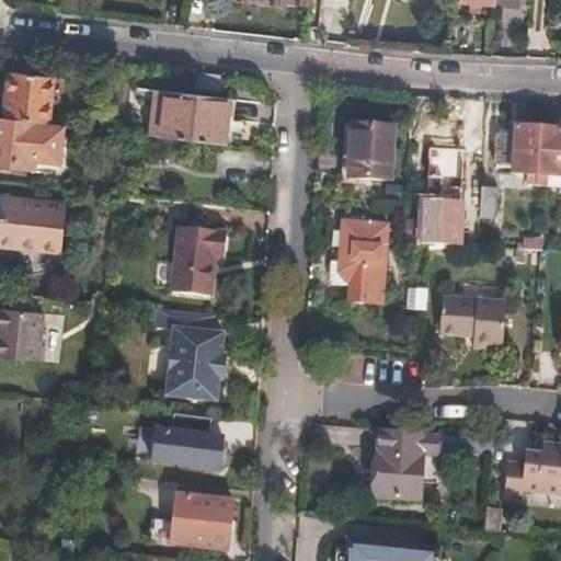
[(473,9),(482,10),(483,3),(495,4),(495,0),(464,0),(464,2),(473,3),(473,9)]
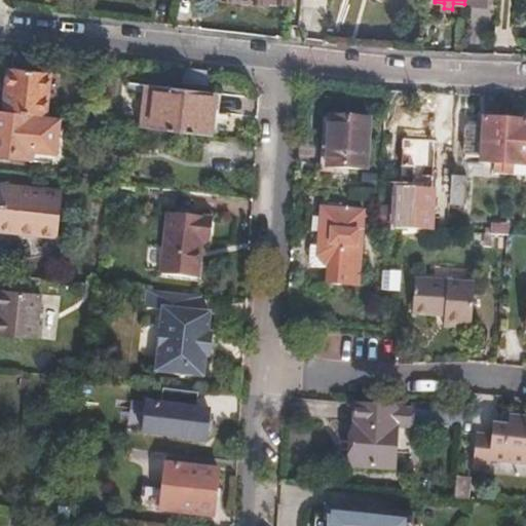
[(0,92),(0,110),(39,115),(44,73),(4,68),(0,92)]
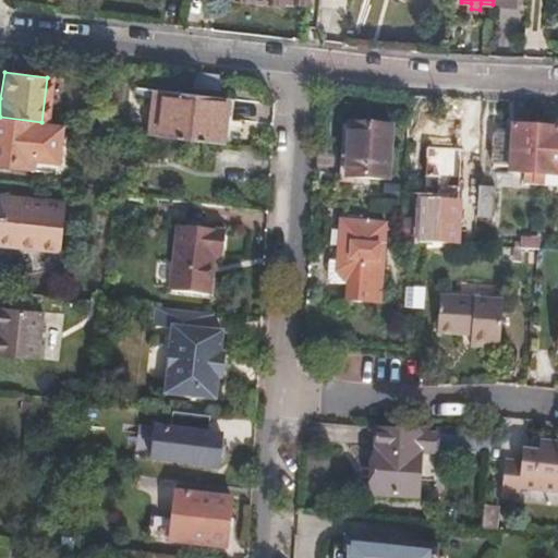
[(148,135),(158,136),(165,91),(154,89),(148,135)]
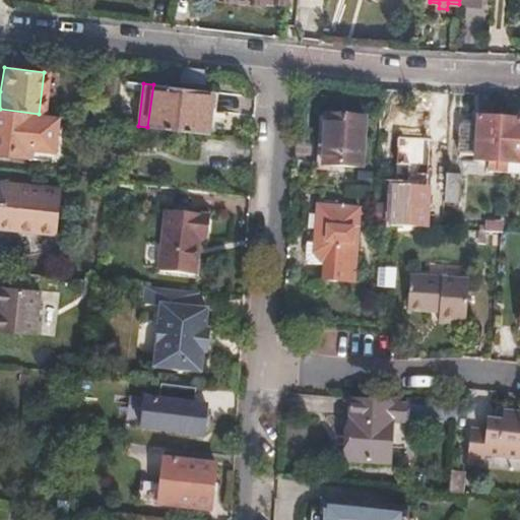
[(147,127),(207,134),(212,91),(153,84),(147,127)]
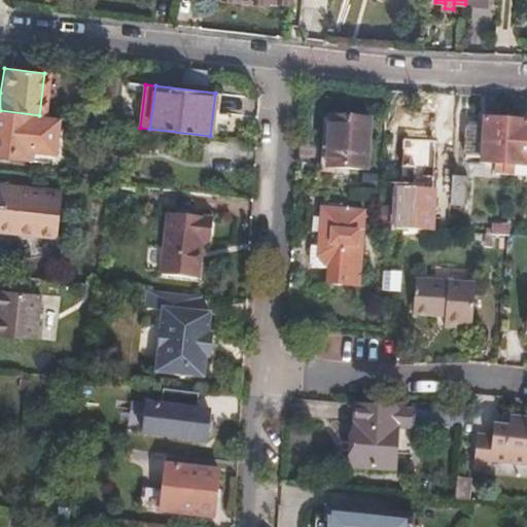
[(0,129),(36,134),(39,115),(0,110),(0,129)]
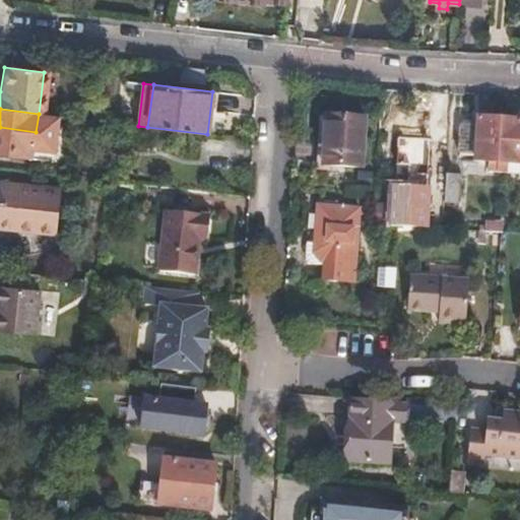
[(458,170),(519,175),(519,115),(461,113),(458,170)]
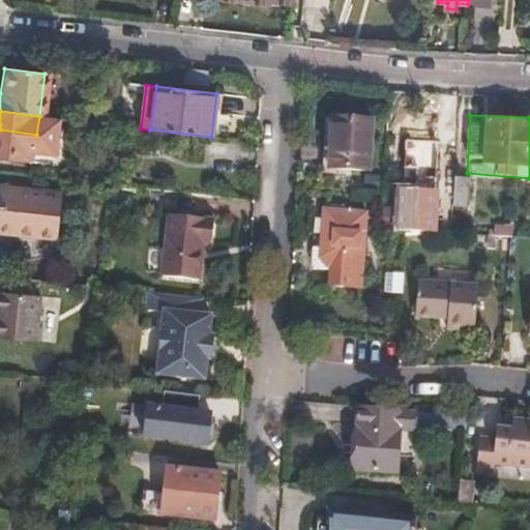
[(332,169),(371,171),(375,120),(335,118),(332,169)]
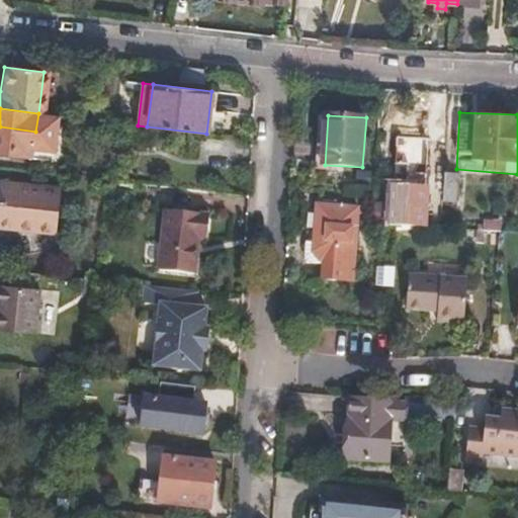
[(35,132),(0,126),(0,154),(32,159),(32,157),(34,142),(35,132)]
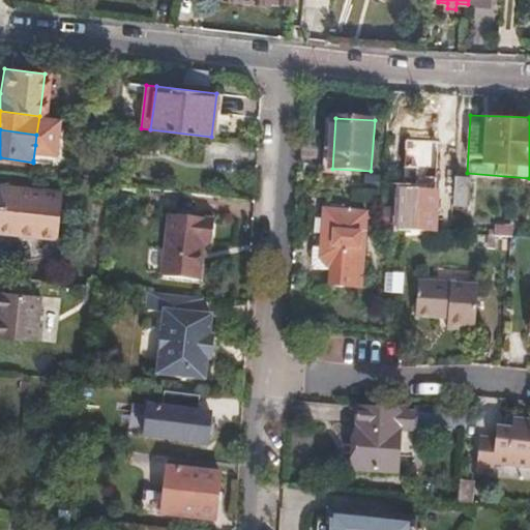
[(35,145),(33,160),(45,162),(47,147),(35,145)]
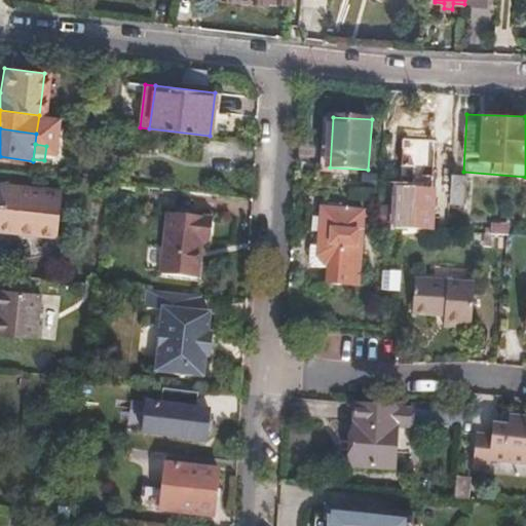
[(0,230),(59,238),(64,192),(10,186),(6,205),(0,204),(0,230)]
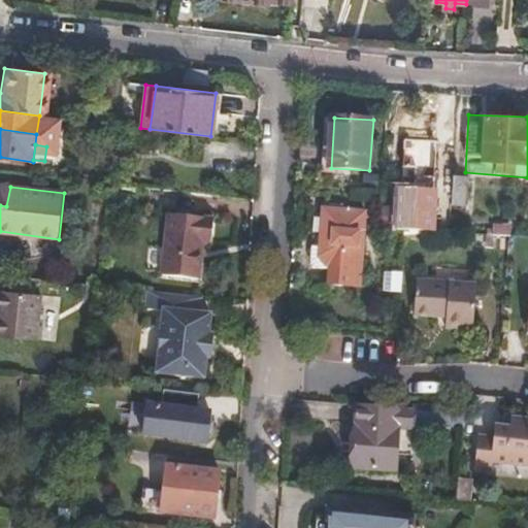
[(401,226),(401,230),(405,230),(435,232),(436,193),(402,191),(401,226)]
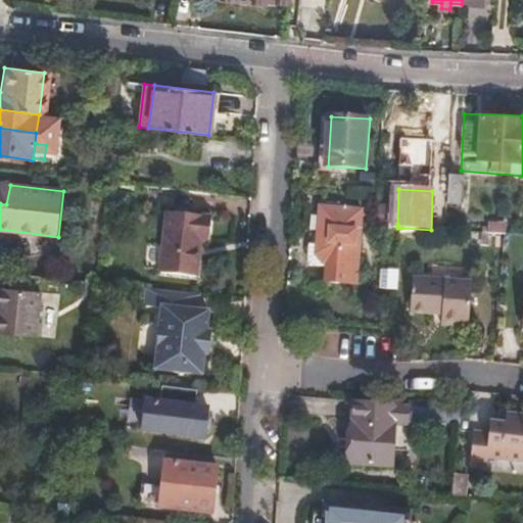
[(324,263),(360,266),(364,210),(328,207),(324,263)]
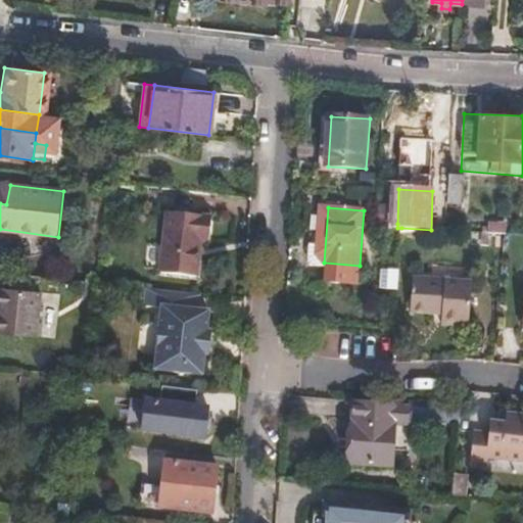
[(160,273),(197,278),(202,240),(209,241),(212,218),(168,212),(160,273)]
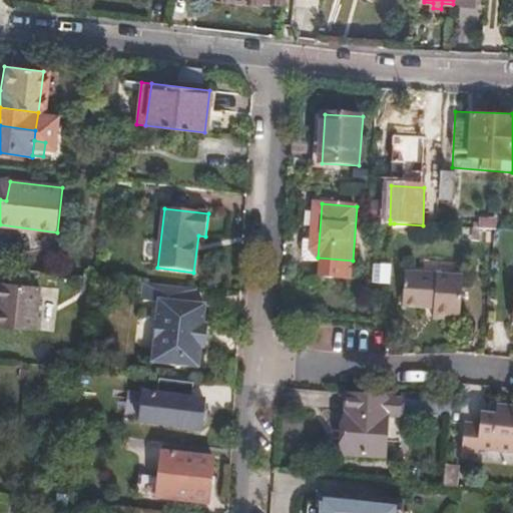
[(432,320),(459,321),(461,277),(409,273),(407,308),(432,310),(432,320)]
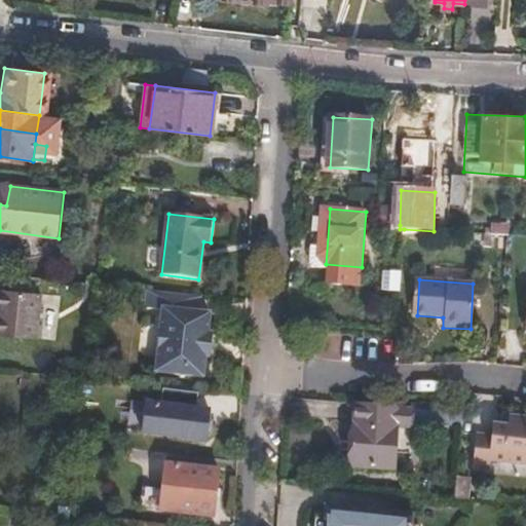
[(0,336),(34,341),(41,295),(0,290),(0,336)]
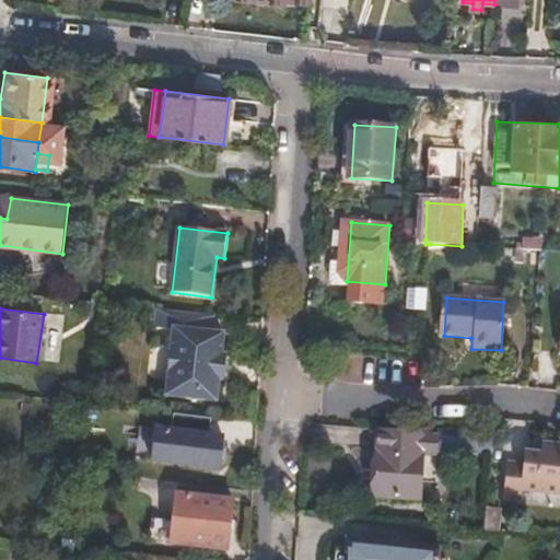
[(216,333),(217,315),(161,310),(159,328),(177,329),(170,396),(220,401),(222,380),(226,381),(229,357),(224,356),(226,334),(216,333)]
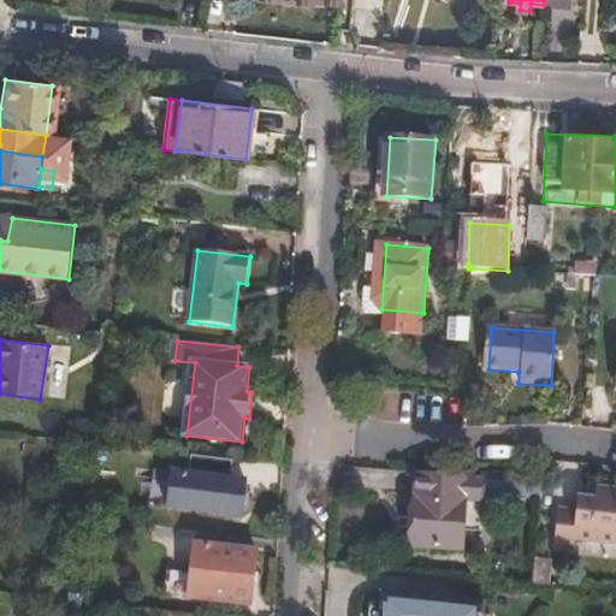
[(36,438),(25,436),(23,450),(35,451),(36,438)]
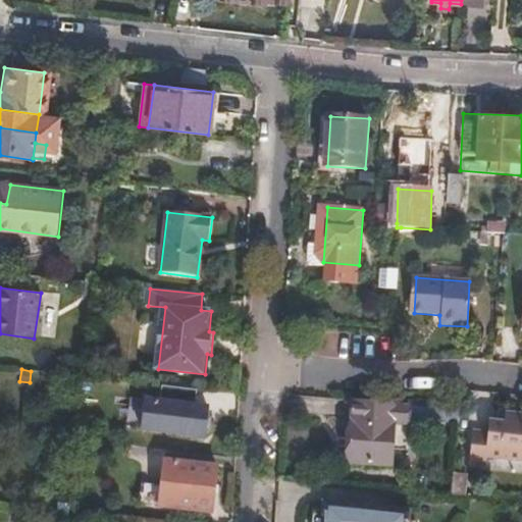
[(197,405),(198,389),(163,385),(161,401),(147,399),(144,430),(206,436),(207,430),(212,426),(212,418),(209,413),(210,406),(197,405)]
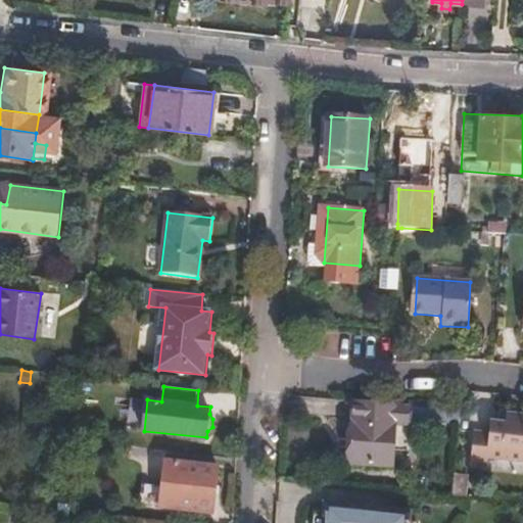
[(444,422),(445,409),(355,400),(350,464),(393,468),(394,454),(403,455),(403,449),(395,448),(397,425),(431,422),(444,422)]
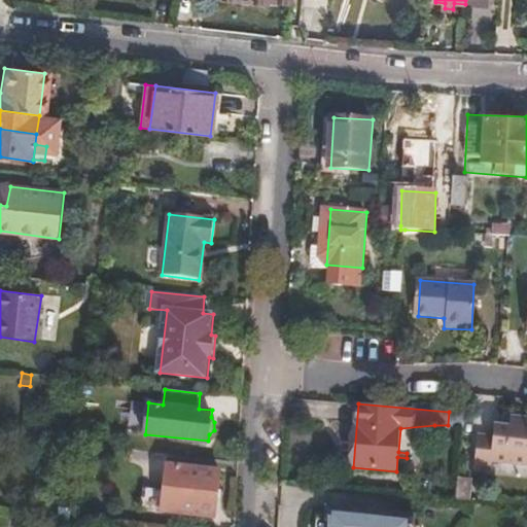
[(473,469),(490,471),(491,463),(526,466),(526,421),(508,419),(507,428),(493,427),(492,438),(478,437),(473,469)]
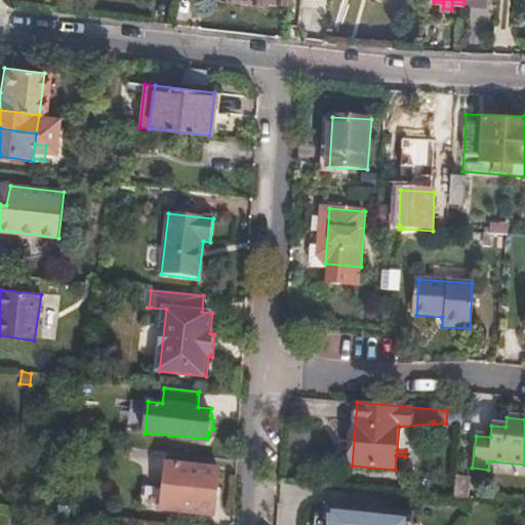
[(161,510),(215,516),(219,471),(166,463),(161,510)]
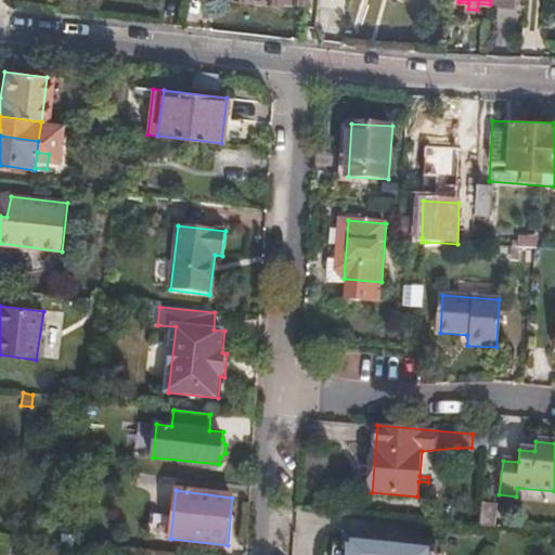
[(481,526),(492,527),(494,510),(482,508),(481,526)]
